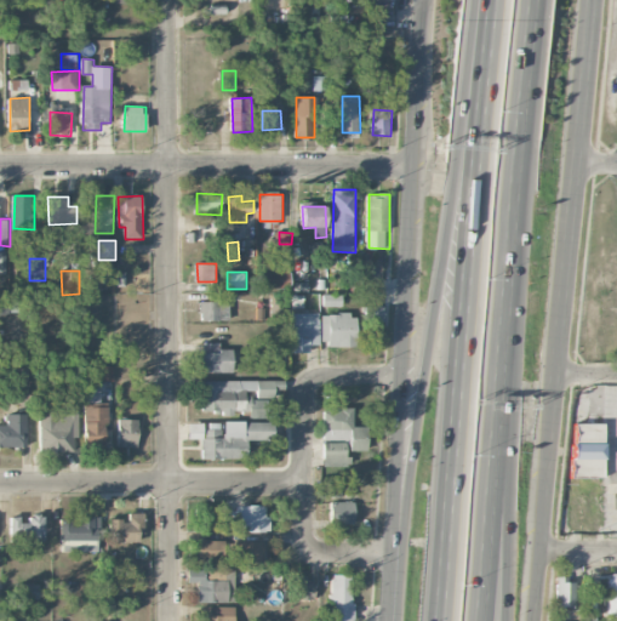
[(292,273),(273,272),(272,289),(292,289),(292,273)]
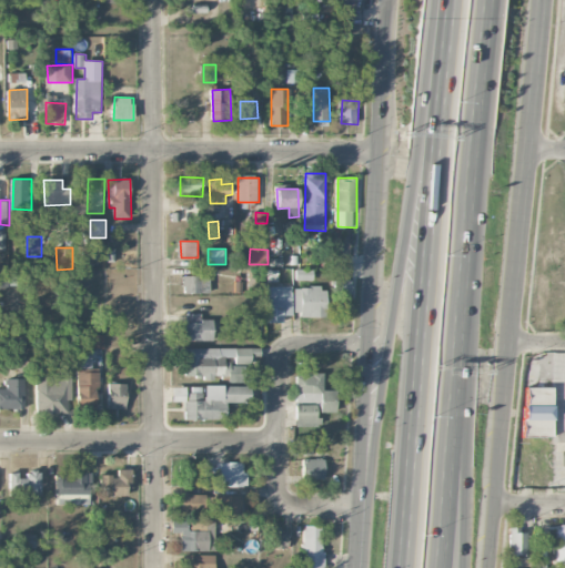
[(298,280),(314,281),(314,271),(298,271),(298,280)]
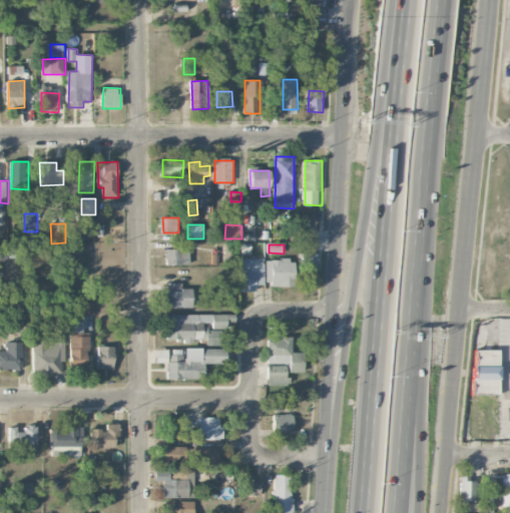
[(166,265),(181,265),(181,248),(167,248),(166,265)]
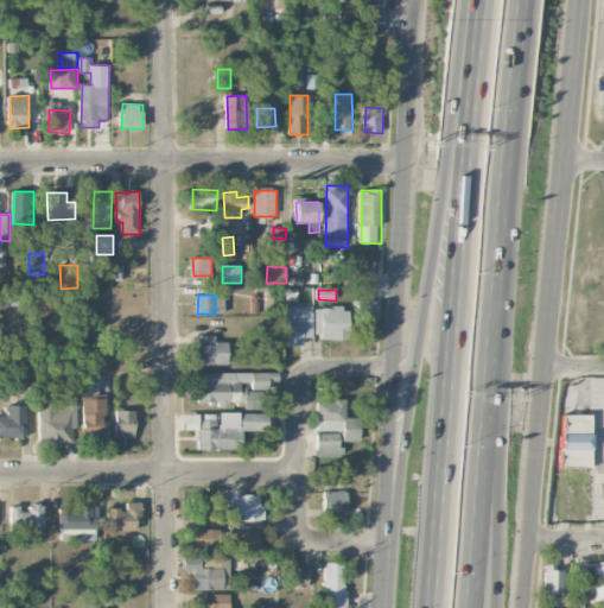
[(377,314),(377,299),(362,299),(362,315),(377,314)]
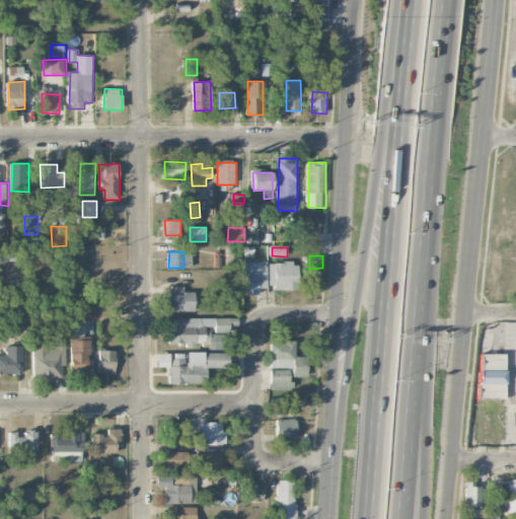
[(244,295),(261,294),(261,289),(269,288),(268,262),(243,262),(244,295)]
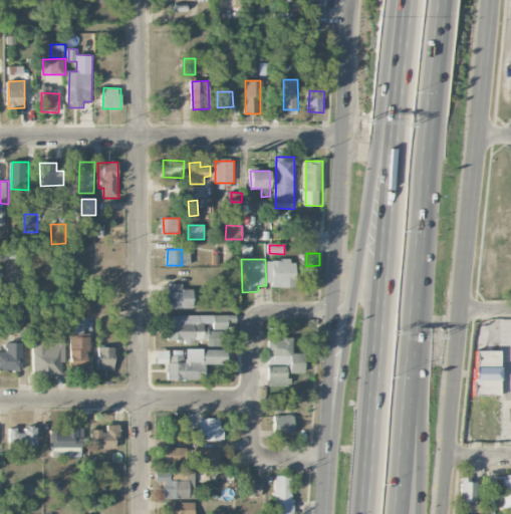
[(267,260),(268,286),(297,286),(296,260),(267,260)]
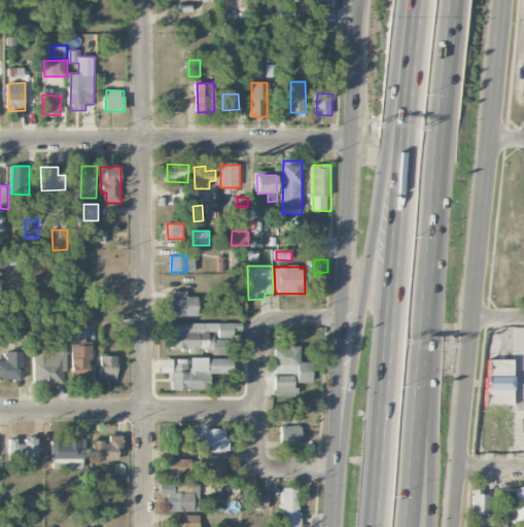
[(172,316),(199,316),(199,296),(188,296),(188,290),(172,290),(172,316)]
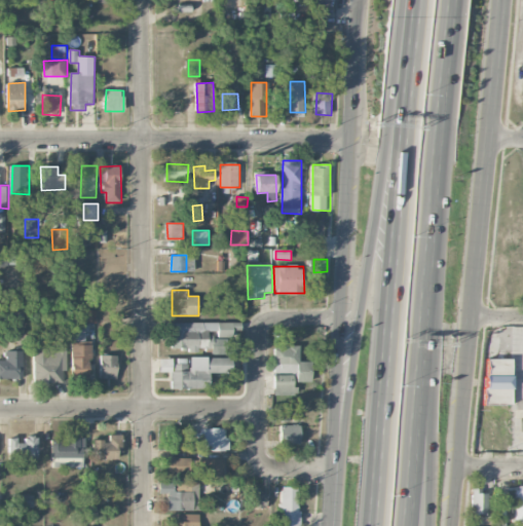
[(172,348),(189,348),(189,349),(212,349),(212,354),(227,354),(227,337),(233,337),(233,322),(172,322),(172,348)]
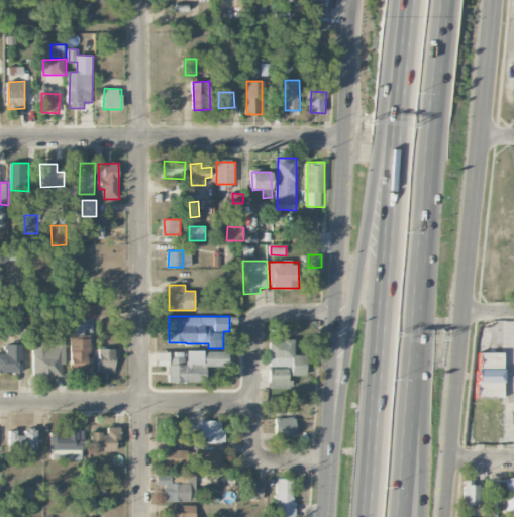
[(307,376),(307,355),(295,354),(295,340),(271,339),(270,367),(293,367),(293,375),(307,376)]
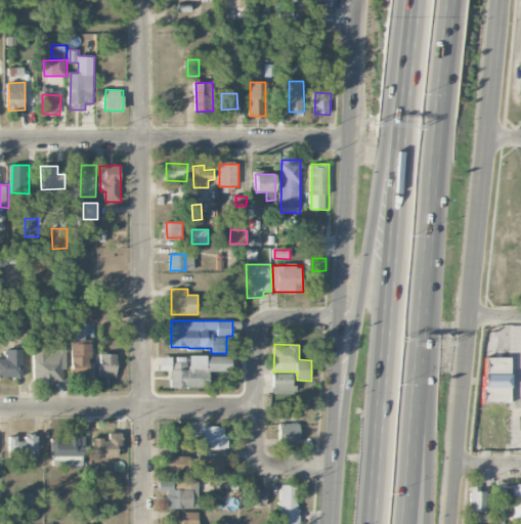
[(64,346),(35,347),(35,381),(66,381),(64,346)]
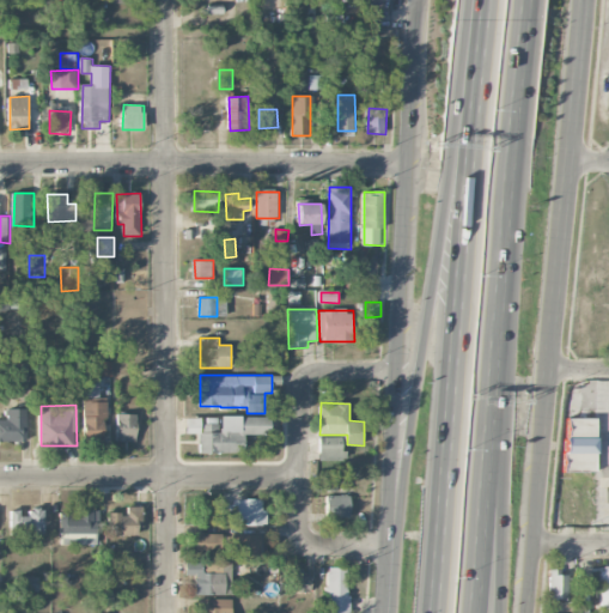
[(0,418),(0,439),(26,441),(28,408),(8,408),(8,418),(0,418)]
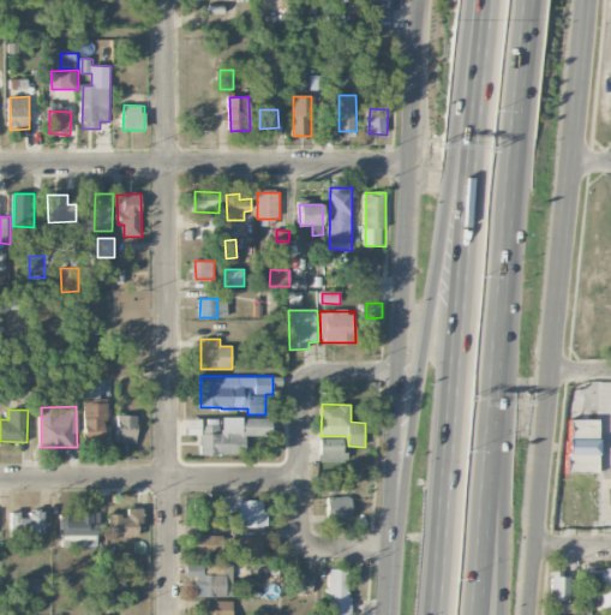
[(138,416),(119,415),(118,442),(137,443),(138,416)]
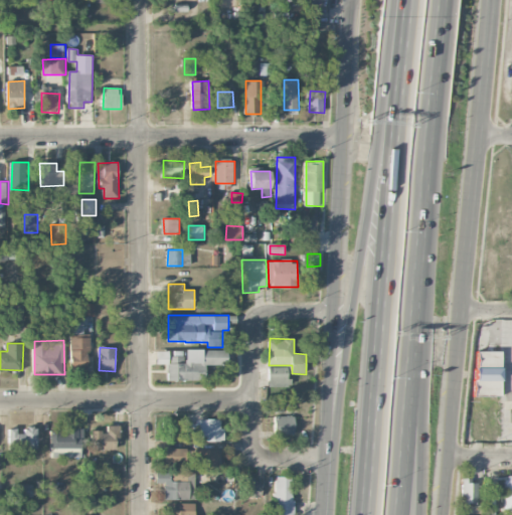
[(206,380),(206,365),(227,365),(227,350),(185,350),(185,356),(168,356),(168,352),(158,352),(158,363),(168,363),(168,380),(206,380)]
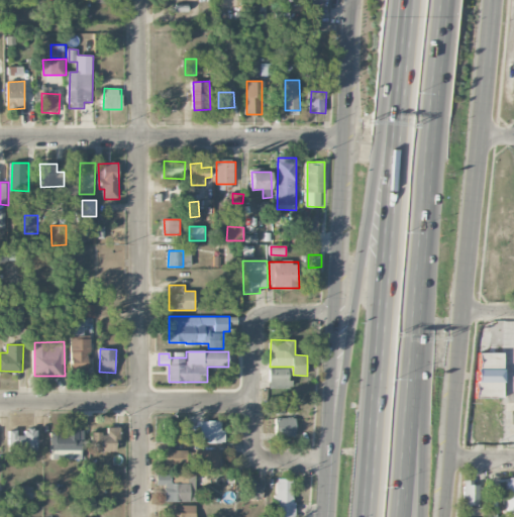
[(506,352),(480,351),(479,398),(505,398),(506,352)]
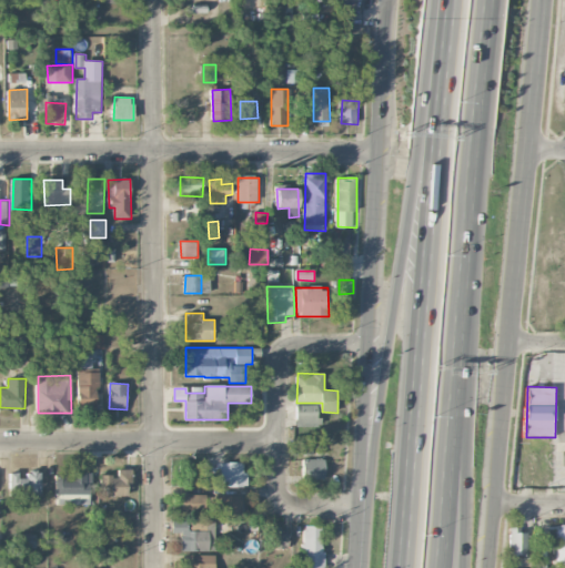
[(320,425),(320,404),(298,404),(298,425),(320,425)]
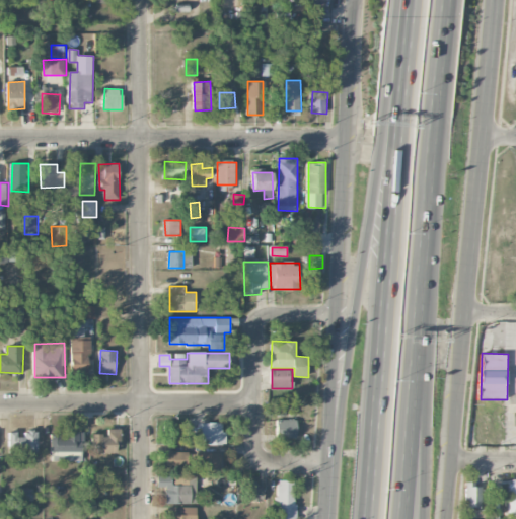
[(277,416),(287,416),(287,400),(277,400),(277,416)]
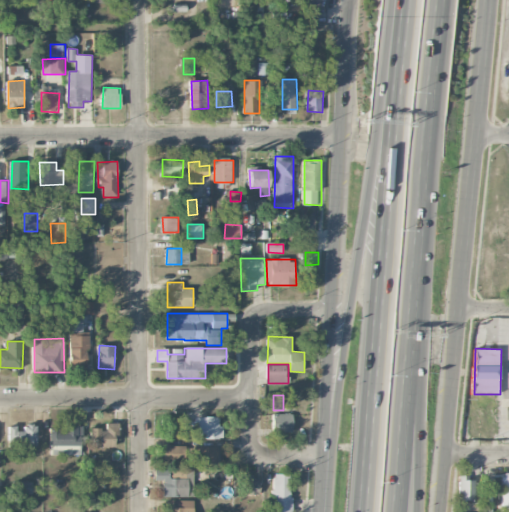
[(294,414),(274,413),(274,432),(293,432),(294,414)]
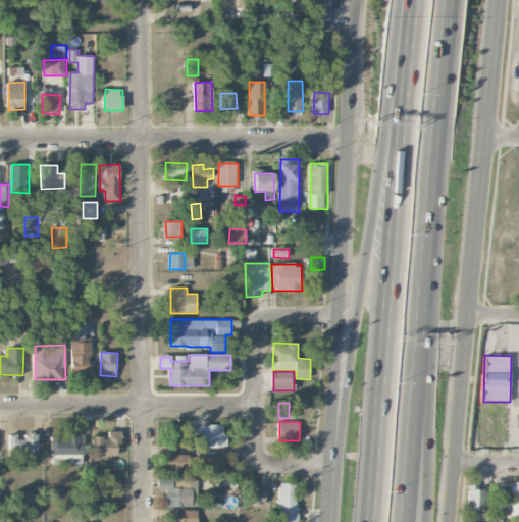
[(224,426),(193,426),(192,447),(228,447),(228,434),(224,433),(224,426)]
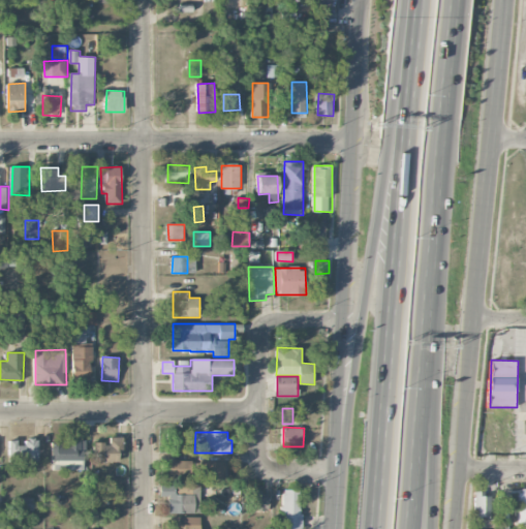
[(122,461),(122,437),(111,437),(111,442),(95,443),(95,461),(122,461)]
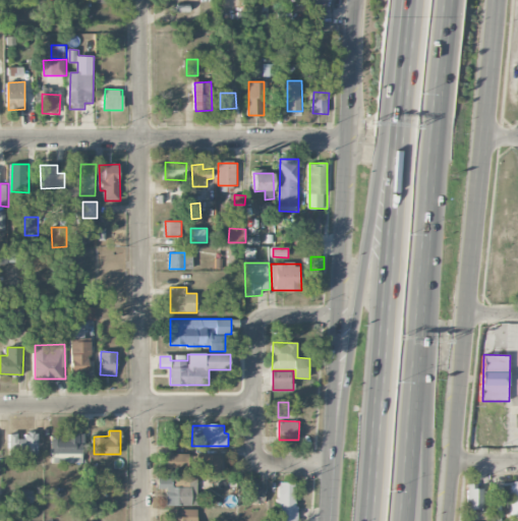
[(10,432),(10,455),(39,454),(39,431),(26,431),(27,439),(18,439),(18,432),(10,432)]
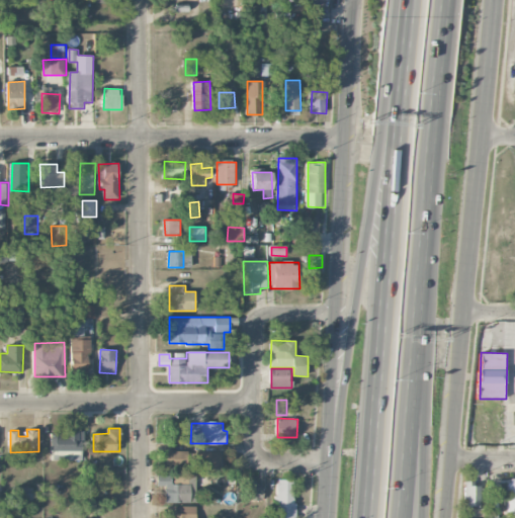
[(84,460),(84,430),(67,430),(67,434),(52,433),(52,460),(84,460)]
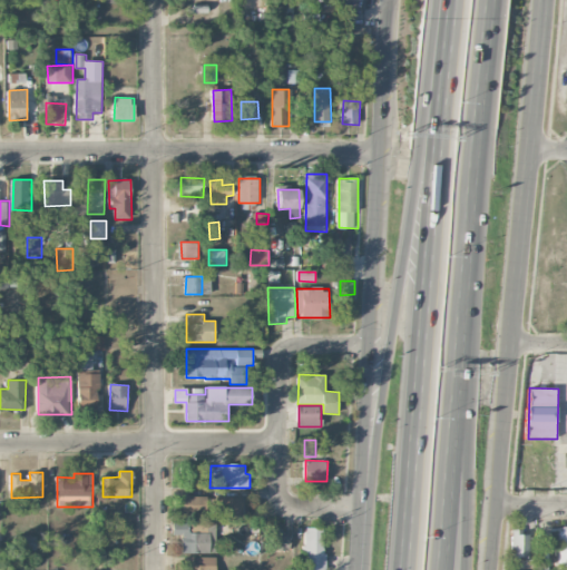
[(177,514),(207,513),(207,495),(176,497),(177,514)]
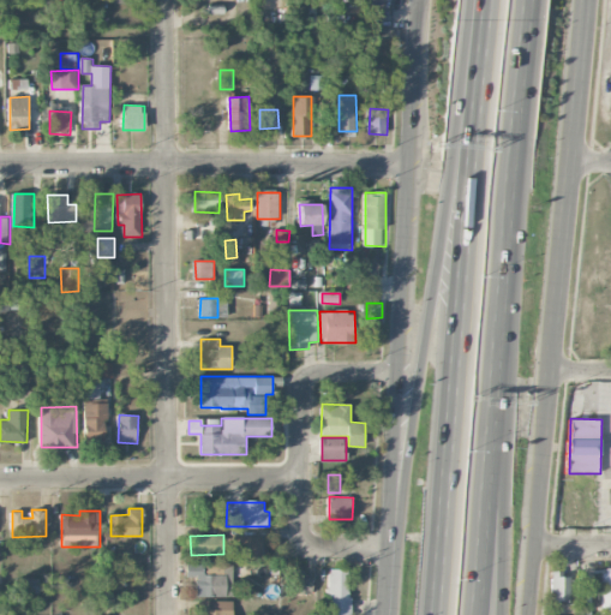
[(229,560),(264,559),(263,536),(229,537),(229,560)]
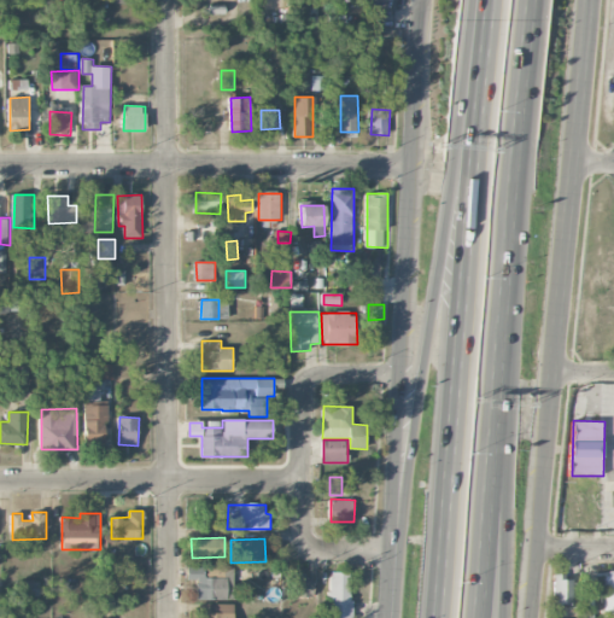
[(198,599),(234,600),(235,569),(188,567),(188,579),(198,579),(198,599)]
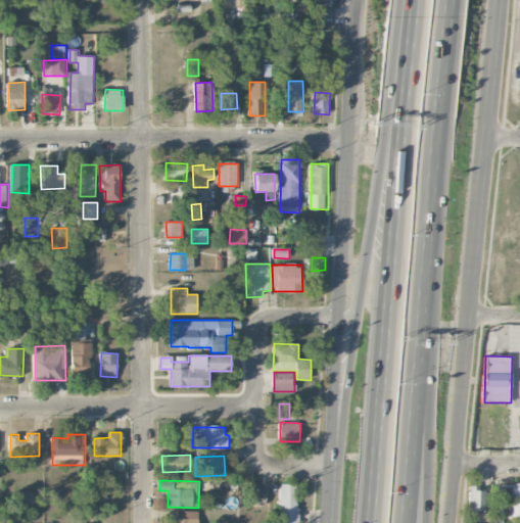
[(279,522),(298,522),(299,484),(280,484),(279,522)]
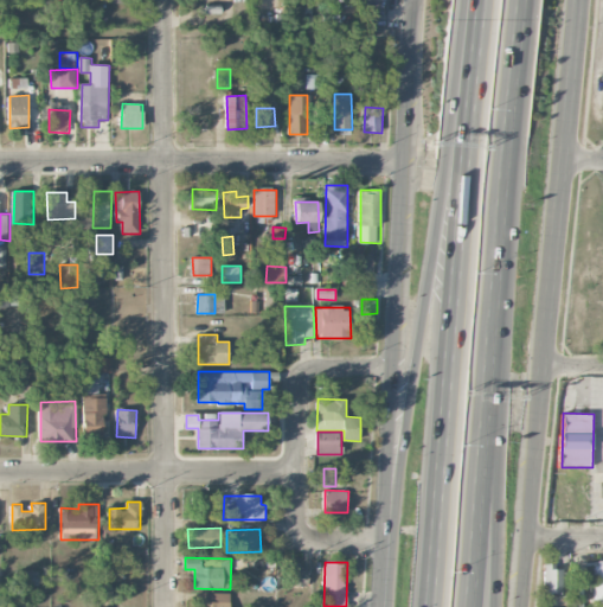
[(309,586),(309,566),(290,567),(290,586),(309,586)]
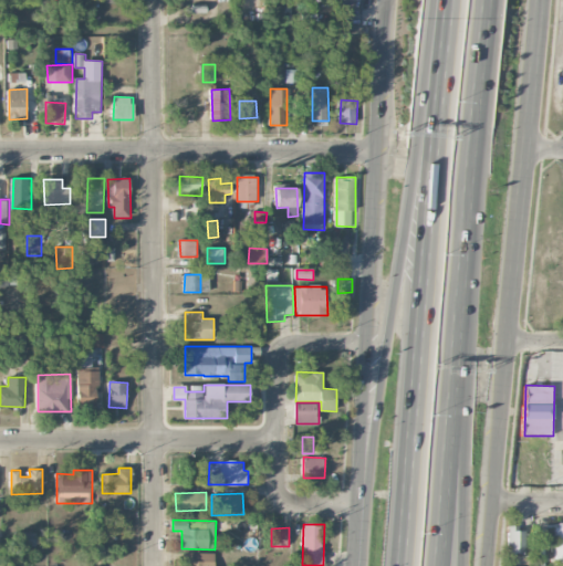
[(527,554),(527,527),(510,527),(509,554),(527,554)]
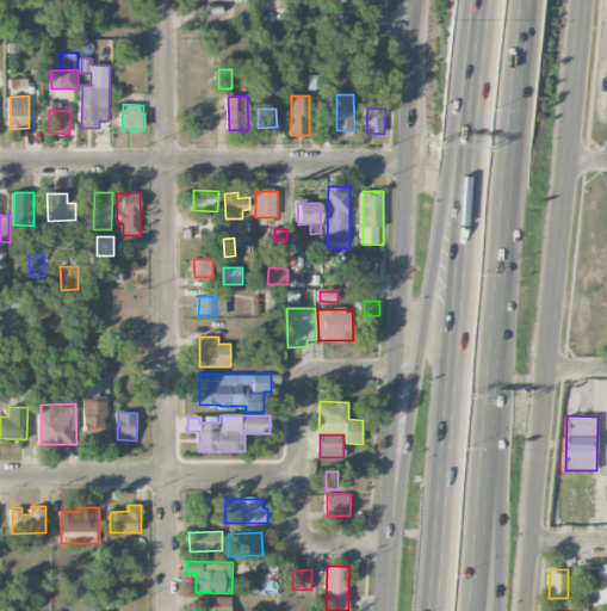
[(41,575),(19,575),(20,590),(41,590),(41,575)]
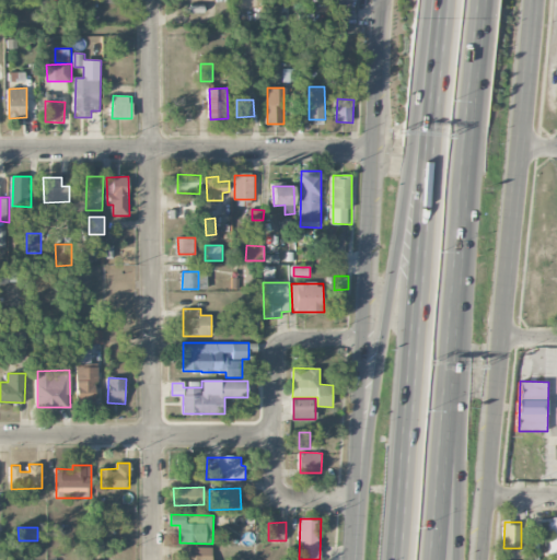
[(540,534),(531,535),(532,547),(540,547),(540,534)]
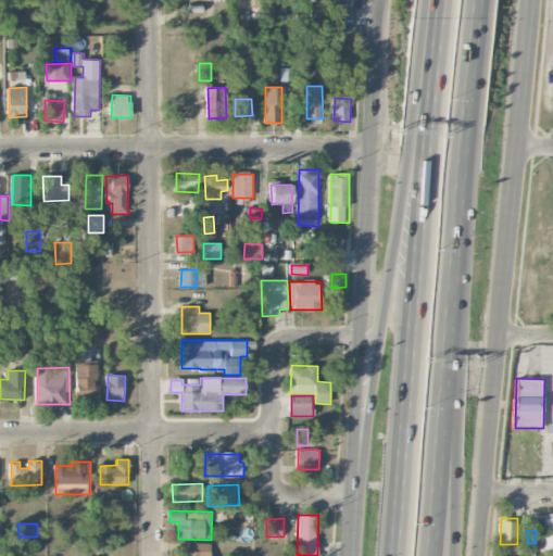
[(211,555),(212,543),(187,542),(186,555),(211,555)]
